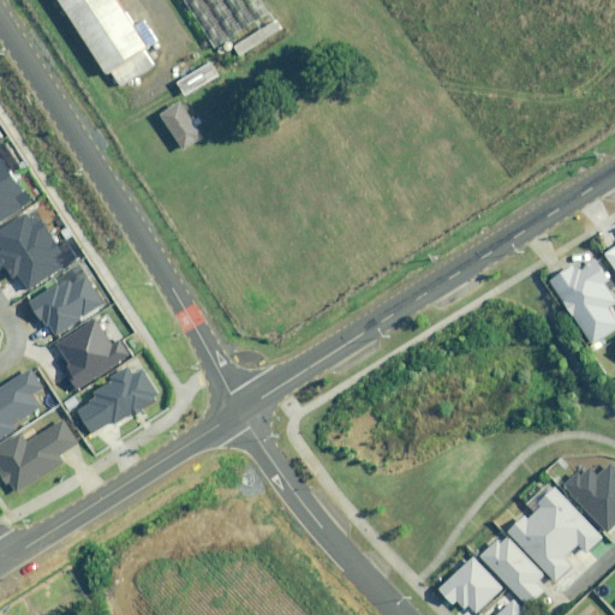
[(136,27),(118,0),(60,0),(108,73),(112,71),(121,85),(155,64),(145,49),(159,41),(145,21),(136,27)]
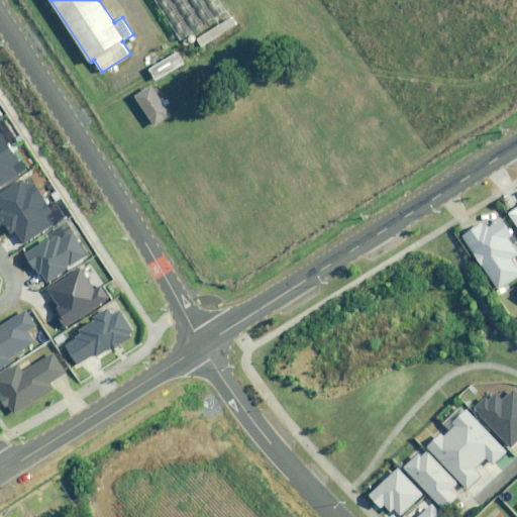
[(218,24),(196,38),(202,48),(237,26),(220,0),(152,0),(183,45),(195,38),(193,35),(215,20),(218,24)]
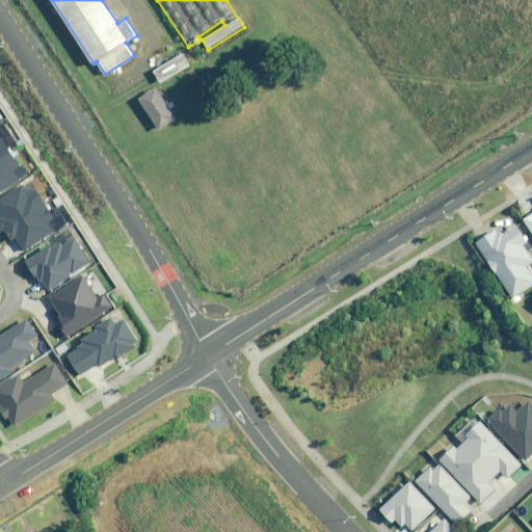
[(188,67),(181,54),(154,72),(161,83),(188,67)]
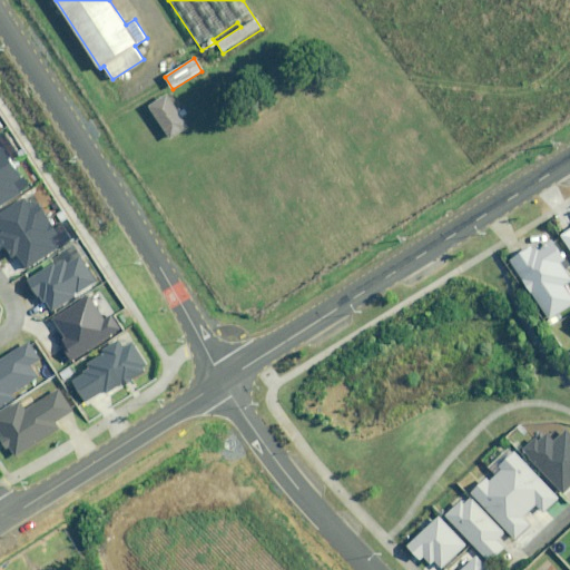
[(189,128),(168,96),(150,107),(172,140),(189,128)]
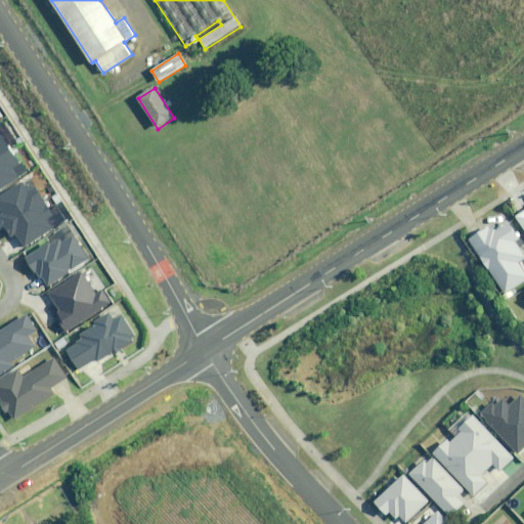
[(0,187),(17,176),(9,164),(15,160),(1,137),(0,137),(0,187)]
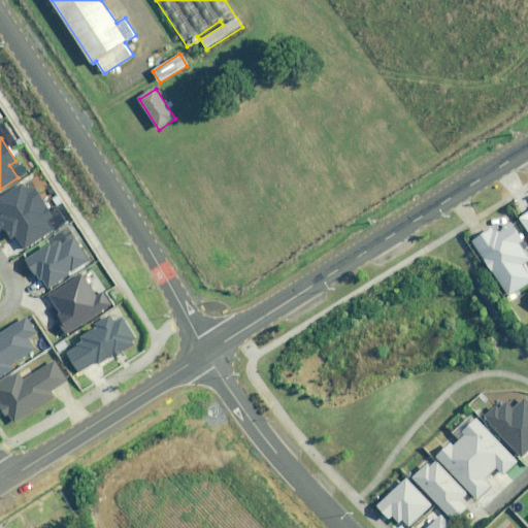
[(22,184),(0,197),(0,210),(3,216),(0,217),(0,220),(11,238),(17,236),(23,246),(57,225),(35,191),(29,194),(22,184)]
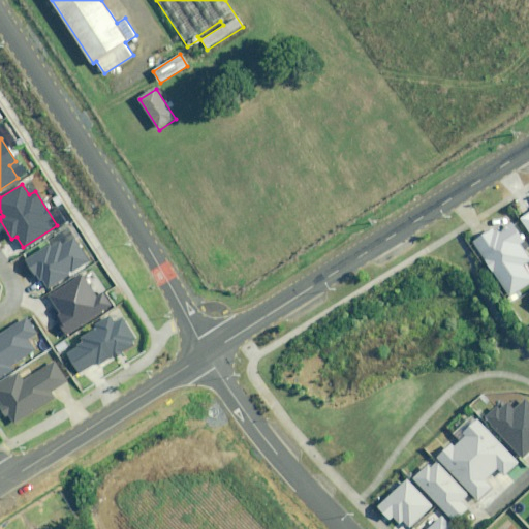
[(525,244),(511,224),(501,231),(498,226),(474,242),(510,297),(528,283),(528,273),(524,265),(528,260),(528,256),(522,246),(525,244)]
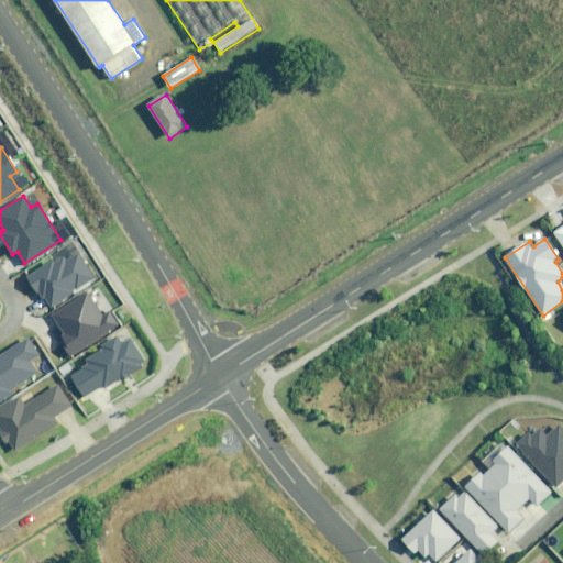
[(62,255),(28,277),(37,293),(40,290),(48,305),(75,288),(76,289),(95,277),(79,254),(66,262),(62,255)]
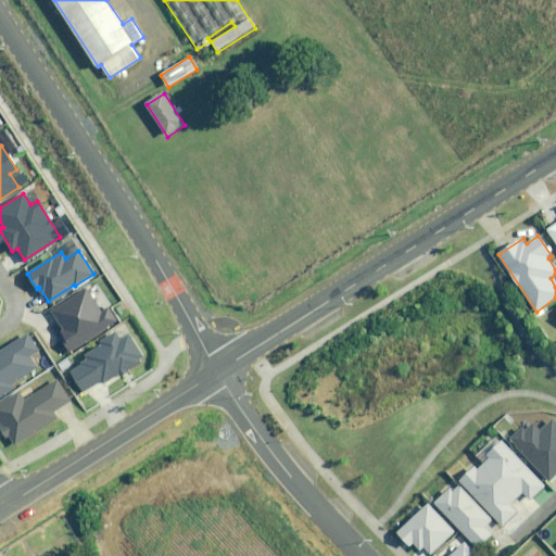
[(59,340),(67,353),(121,323),(112,308),(102,314),(95,300),(92,301),(86,291),(48,313),(62,338),(59,340)]
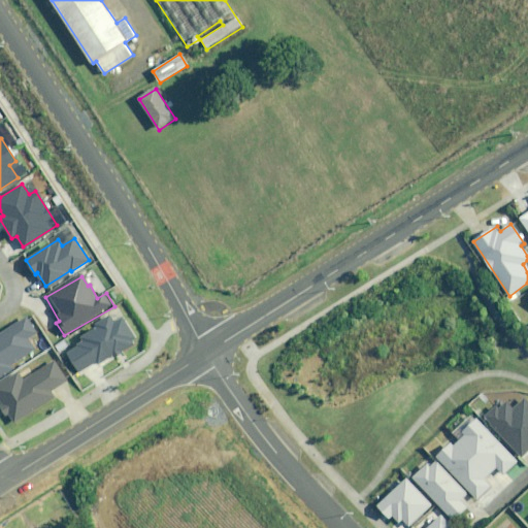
[(52,349),(28,314),(0,333),(0,380),(15,369),(13,366),(36,351),(40,357),(52,349)]
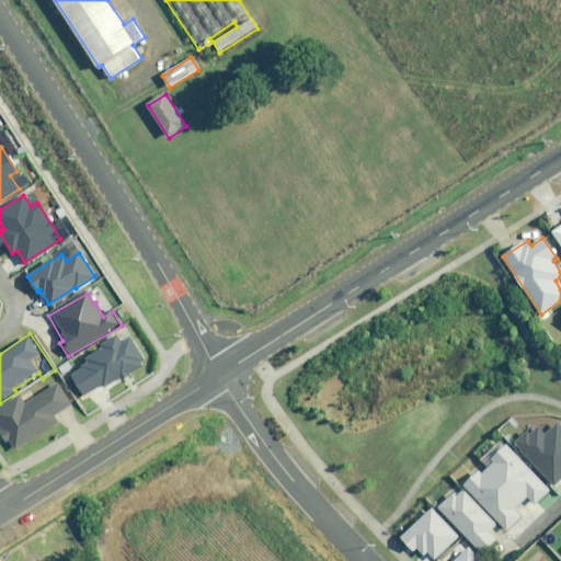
[(89,358),(91,363),(82,367),(83,369),(72,376),(86,399),(146,364),(132,339),(123,344),(118,336),(104,345),(106,348),(89,358)]
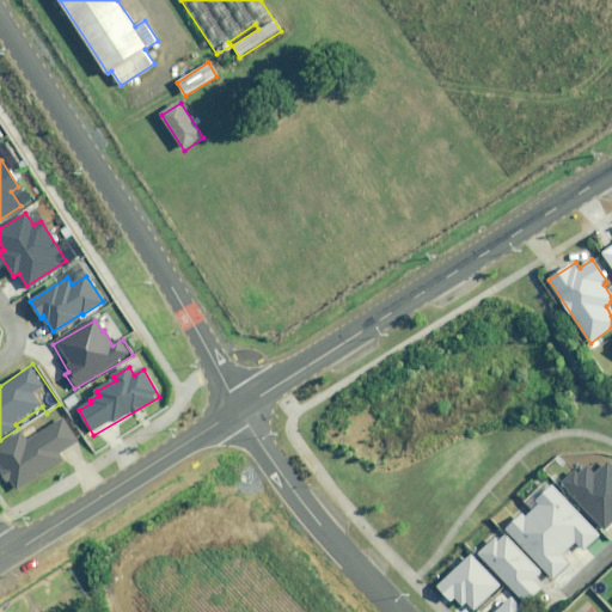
[(81,445),(65,418),(30,440),(24,430),(0,445),(0,463),(17,491),(65,463),(61,457),(81,445)]
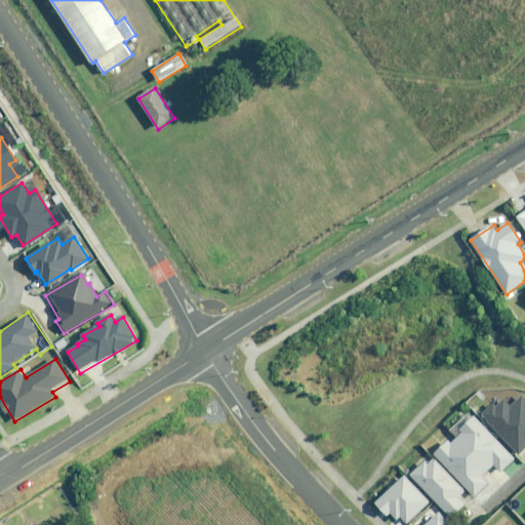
[(524,400),(522,397),(511,407),(502,398),(482,415),(517,454),(524,446),(524,400)]
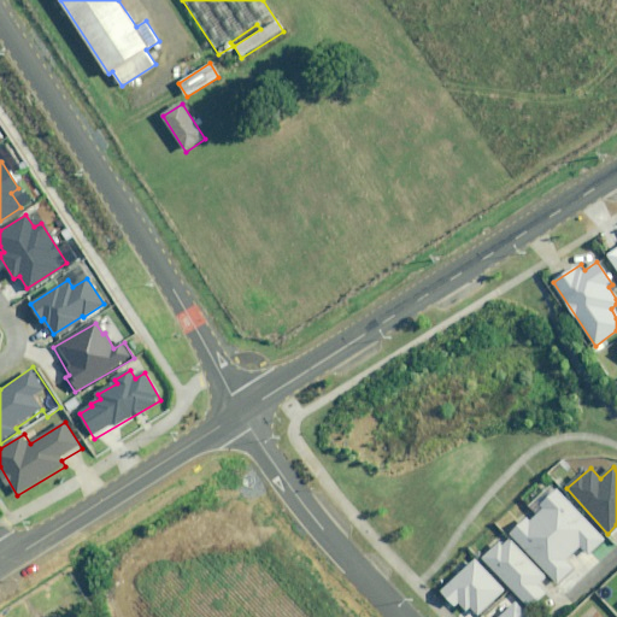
[(605,540),(553,486),(528,509),(533,513),(512,534),(559,583),(574,570),(565,560),(581,546),(589,554),(605,540)]
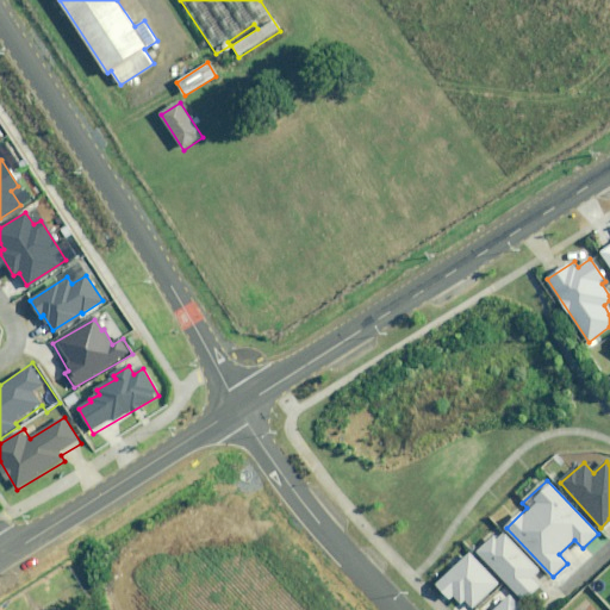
[(540,571),(498,528),(477,549),(526,601),(541,586),(533,578),(540,571)]
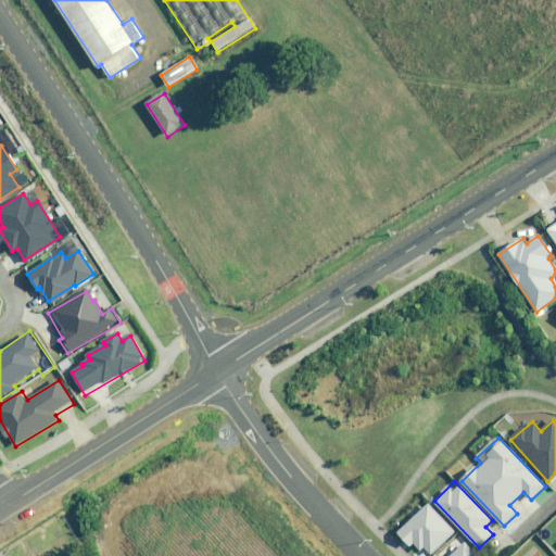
[(425,547),(432,554),(455,532),(429,505),(400,533),(412,546),(414,544),(421,551),(425,547)]
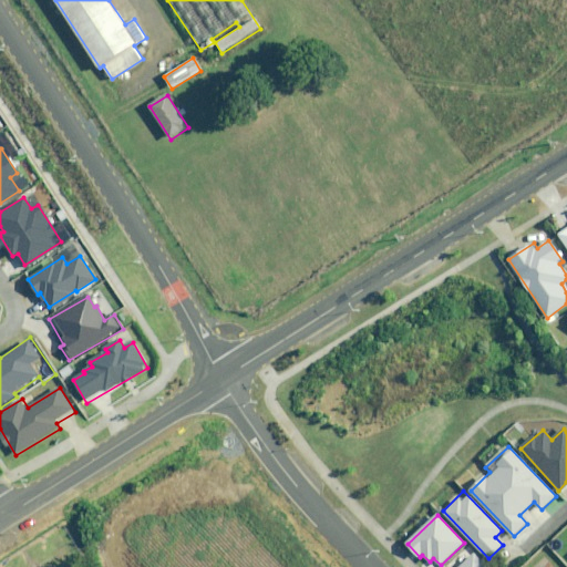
[(486,566),(475,554),(461,566),(486,566)]
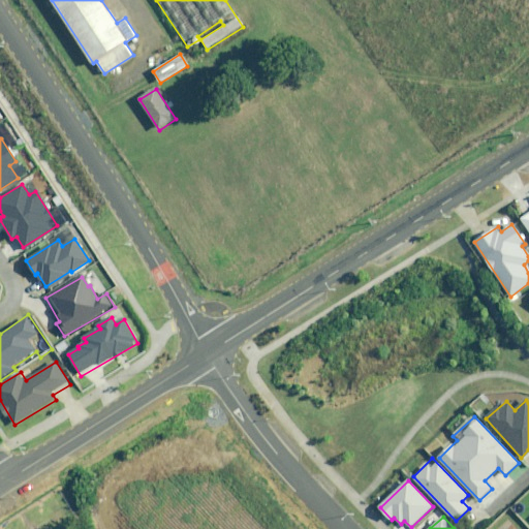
All buildings are outlined.
